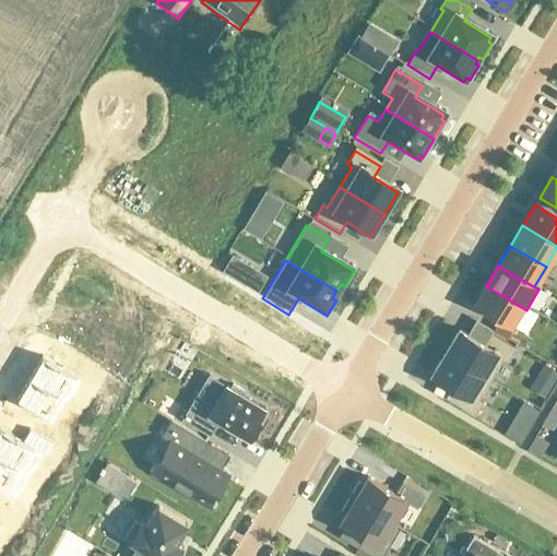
[(499,322),(509,328),(521,308),(525,311),(526,310),(486,286),(473,307),(499,322)]
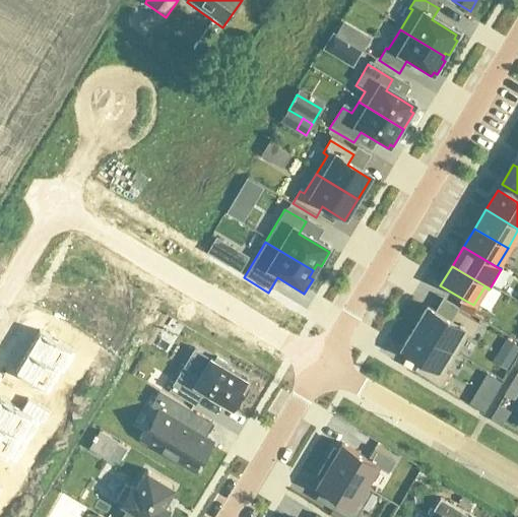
[(473,305),(464,300),(457,310),(471,318),(477,308),(473,305)]
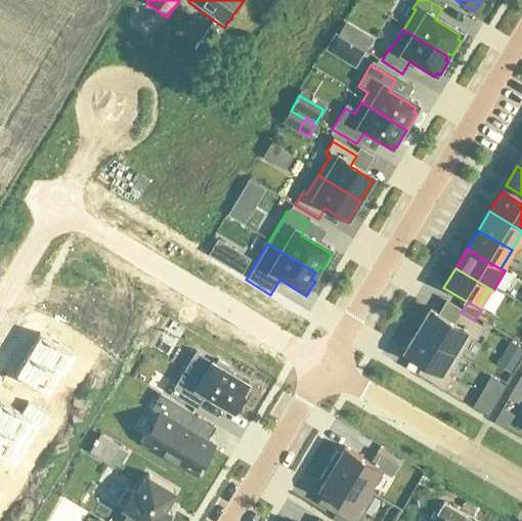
[(429,312),(416,334),(459,358),(470,340),(474,342),(481,330),(459,315),(451,326),(429,312)]
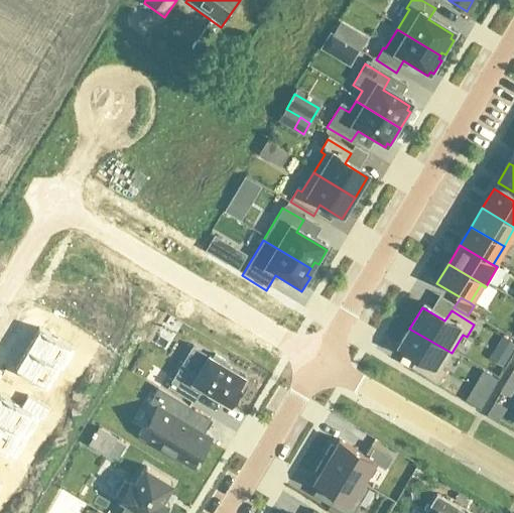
[(452,353),(409,329),(397,349),(419,363),(413,373),(436,387),(443,375),(439,372),(452,353)]
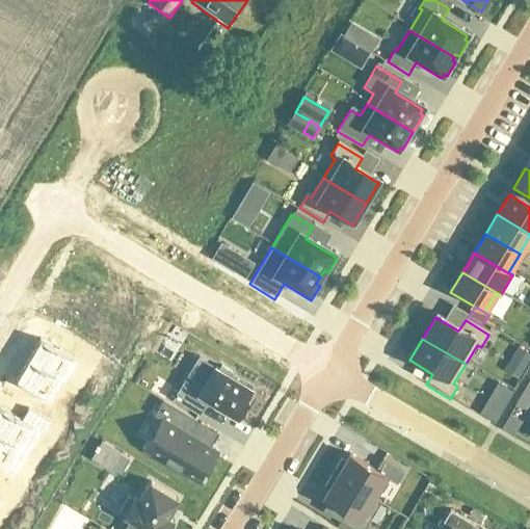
[(38,341),(26,362),(59,381),(59,382),(63,386),(77,364),(38,341)]
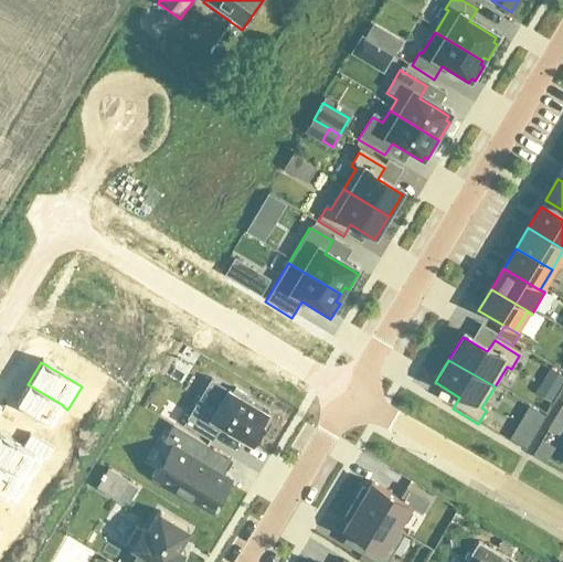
[(28,384),(13,406),(50,428),(63,406),(63,405),(28,384)]
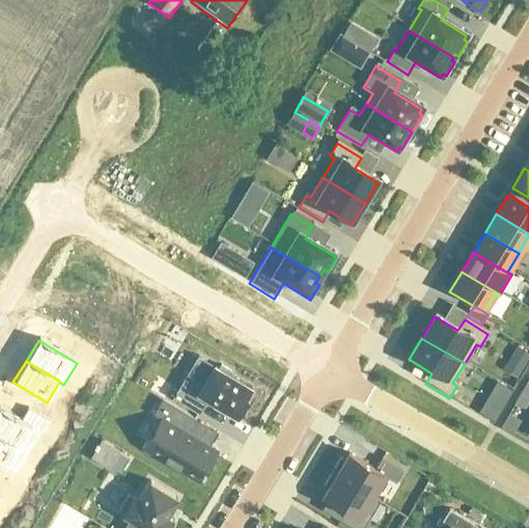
[(186,378),(171,401),(198,418),(207,403),(234,419),(245,403),(244,401),(250,391),(229,379),(230,377),(218,369),(217,371),(213,368),(201,387),(186,378)]
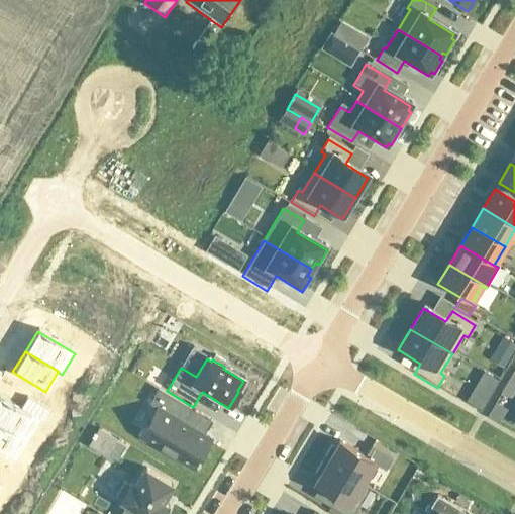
[(506,385),(514,390),(514,389),(514,376),(512,375),(506,385)]
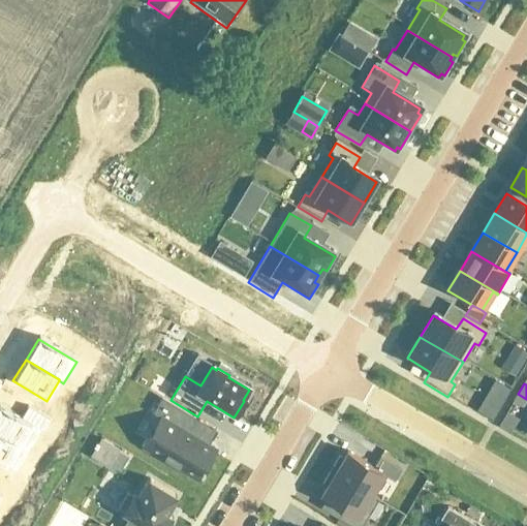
[(526,399),(518,394),(510,405),(520,410),(526,399)]
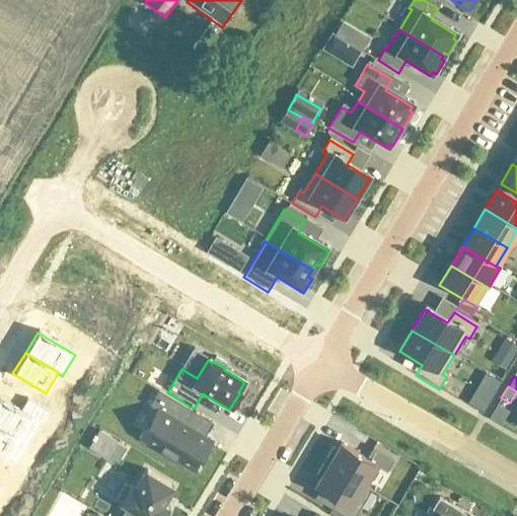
[(111,389),(104,400),(112,404),(118,394),(111,389)]
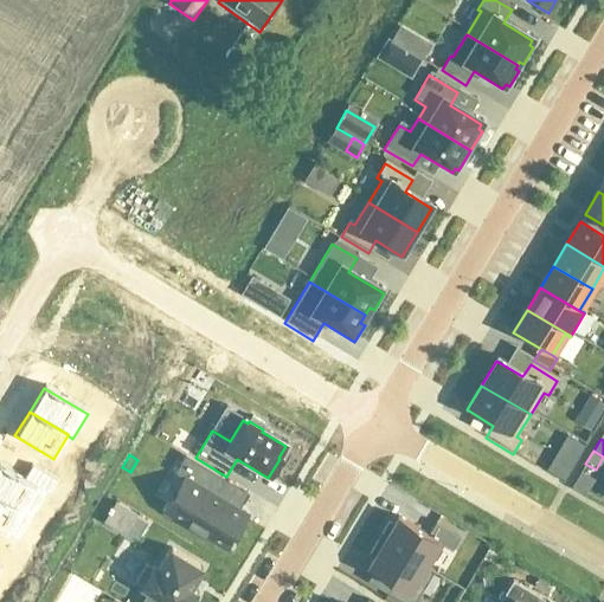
[(245,517),(237,512),(212,498),(222,481),(184,458),(173,476),(182,483),(164,515),(224,552),(229,544),(230,544),(232,541),(231,539),(245,517)]
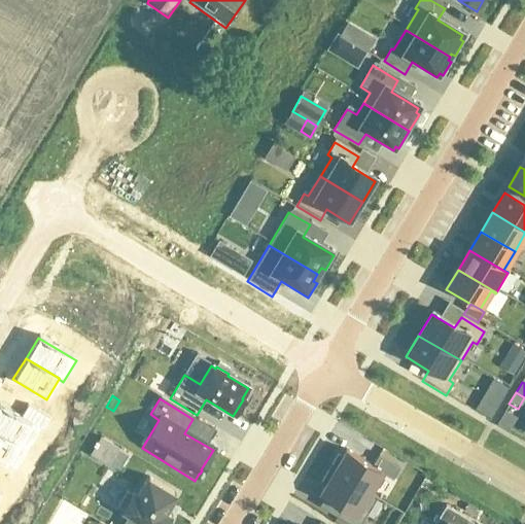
[(0,434),(27,451),(39,431),(41,432),(48,420),(26,407),(20,418),(0,406),(0,434)]
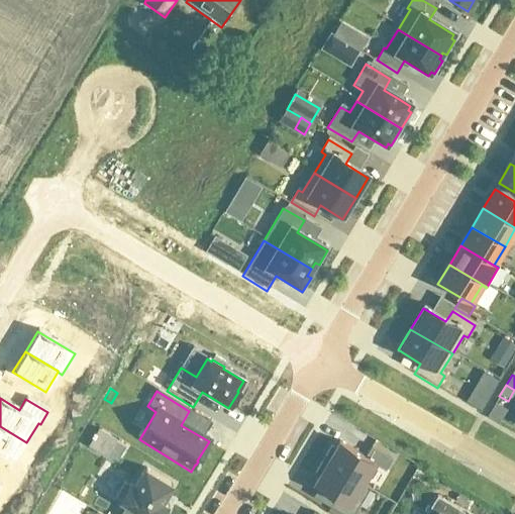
[(0,453),(14,463),(26,442),(0,426),(0,453)]
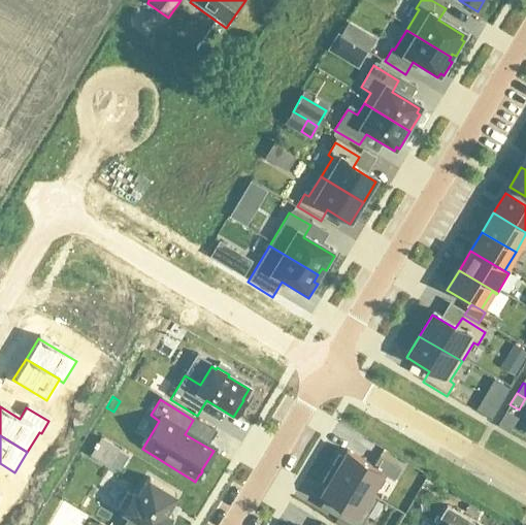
[(126,459),(114,452),(106,466),(118,473),(126,459)]
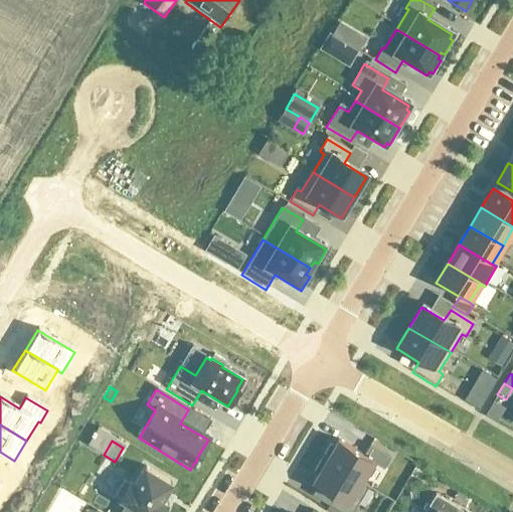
[(329,448),(320,461),(360,485),(360,484),(371,467),(381,473),(389,460),(368,448),(362,458),(336,443),(332,450),(329,448)]
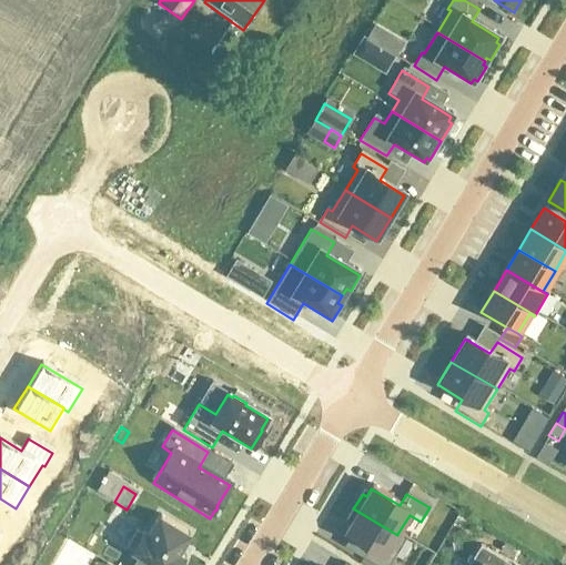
[(349,526),(343,534),(369,548),(362,561),(369,564),(390,564),(405,540),(397,534),(397,535),(353,508),(344,524),(349,526)]
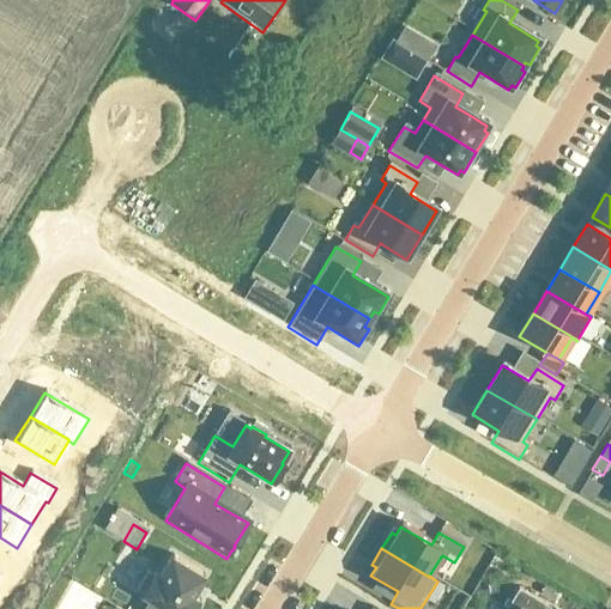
[(146,576),(137,591),(141,595),(139,597),(149,603),(145,608),(197,608),(200,603),(192,598),(204,578),(170,558),(158,578),(153,576),(151,578),(146,576)]
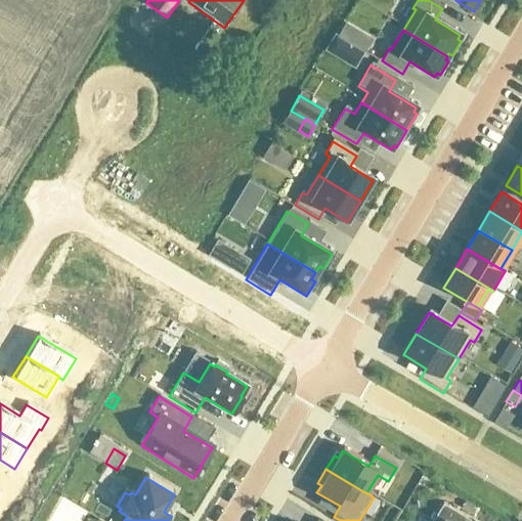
[(464,520),(465,519),(441,506),(432,520),(464,520)]
